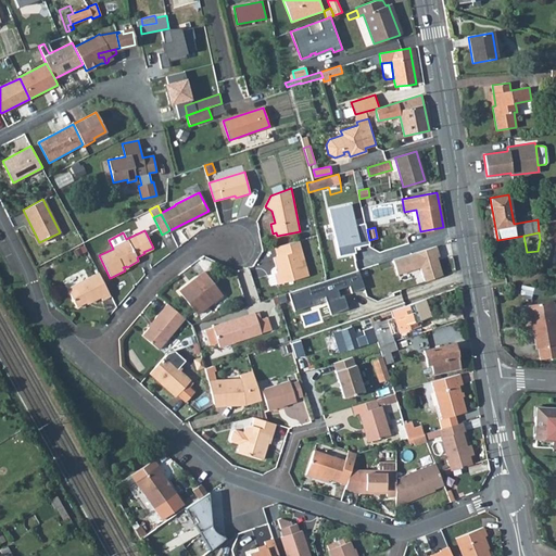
[(299,240),(274,247),(277,256),(273,257),(277,273),(274,273),(277,283),(277,285),(308,276),(299,240)]
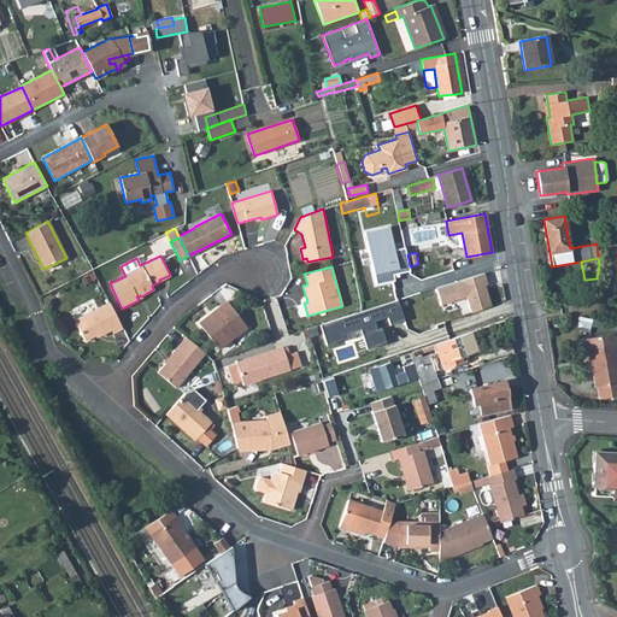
[(503,306),(494,272),(476,277),(462,281),(464,291),(479,287),(485,306),(493,305),(493,309),(503,306)]
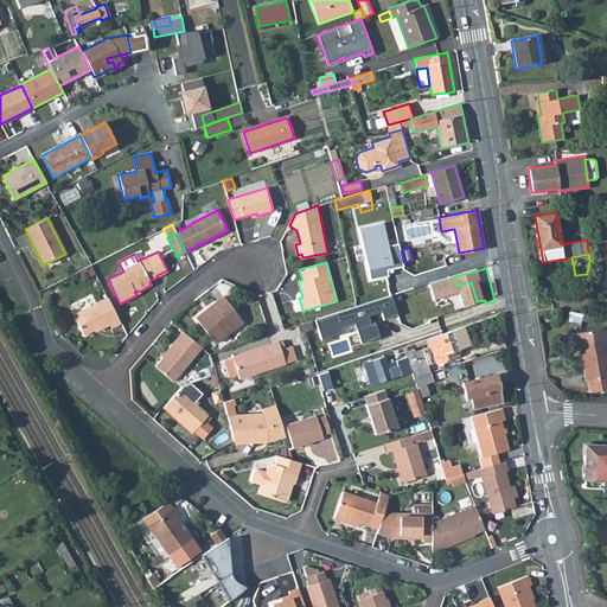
[(454,276),(428,285),(430,294),(457,286),(454,276)]
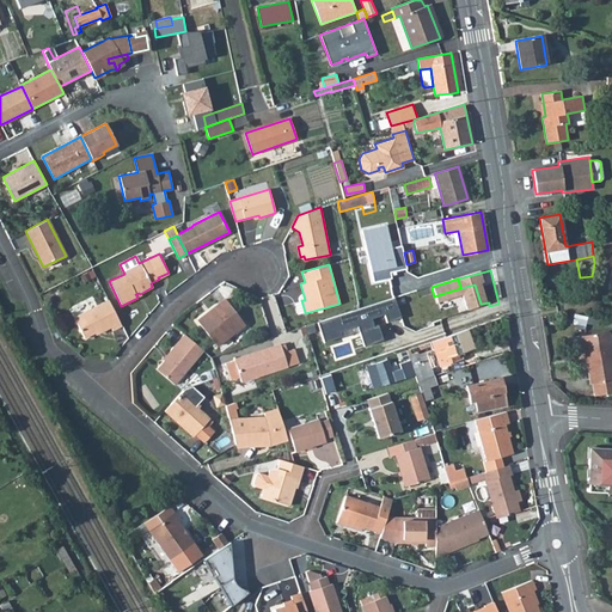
[(418,300),(434,297),(432,287),(416,292),(417,295),(418,300)]
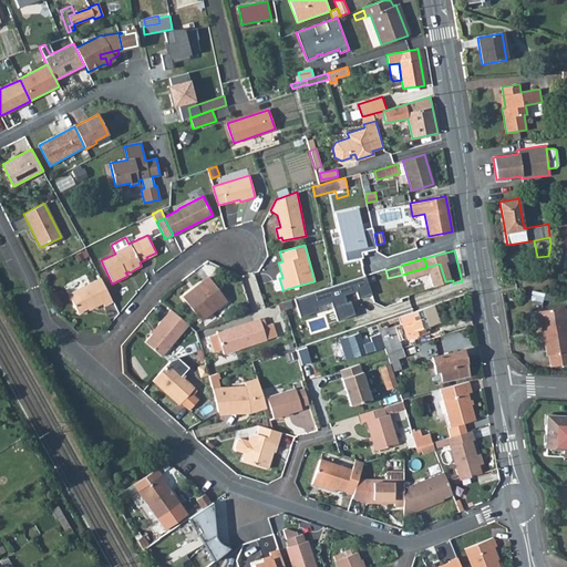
[(88,275),(65,284),(69,291),(91,282),(88,275)]
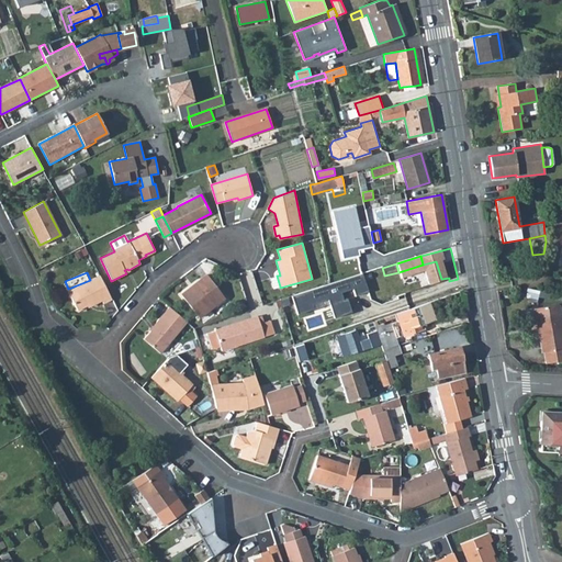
[(364,273),(293,293),(299,314),(329,306),(332,317),(351,312),(346,290),(353,288),(356,294),(369,291),(364,273)]
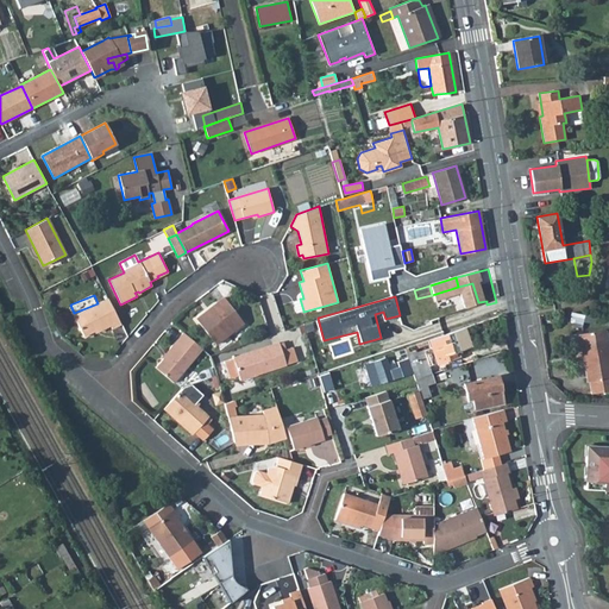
[(215,344),(243,322),(224,297),(215,303),(218,306),(207,314),(205,312),(195,319),(215,344)]
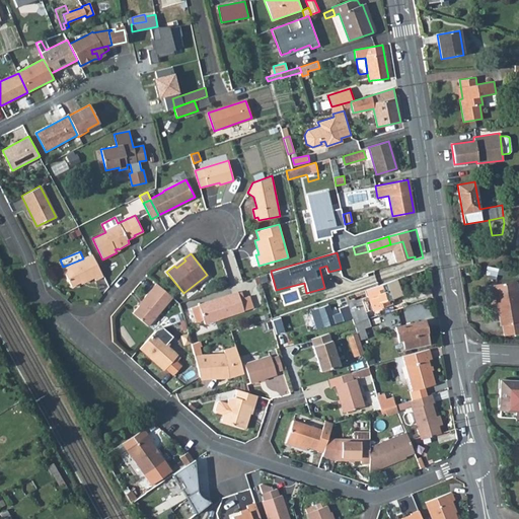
[(62,270),(71,287),(85,280),(86,281),(93,278),(95,280),(102,276),(91,254),(62,270)]
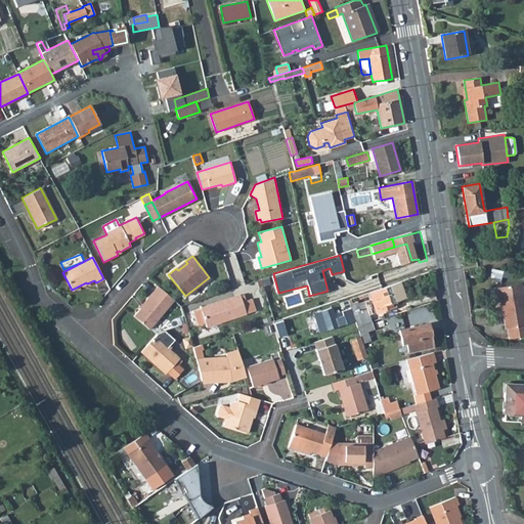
[(258,257),(252,259),(255,269),(261,267),(258,257)]
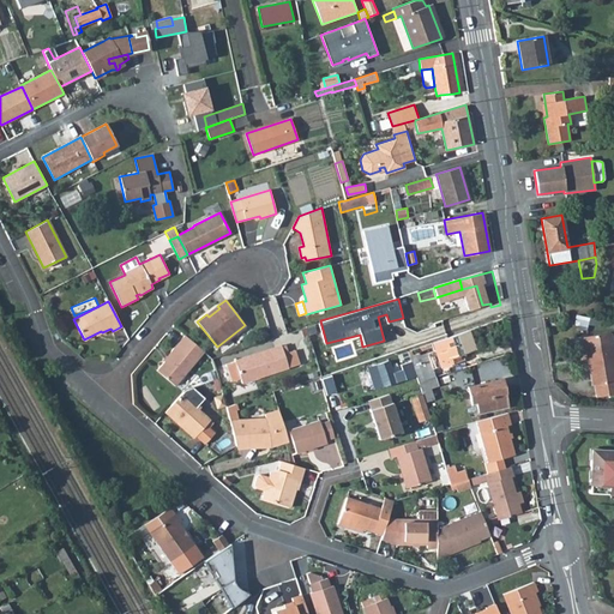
[(209,317),(220,308),(217,306),(206,314),(209,317)]
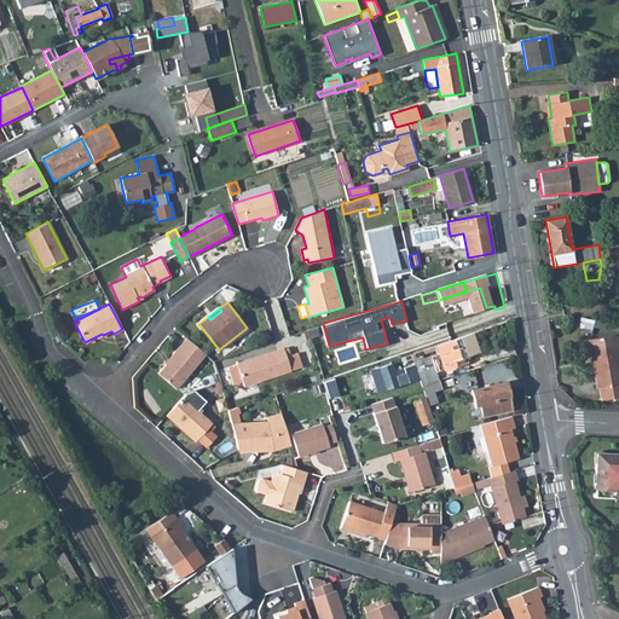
[(460,319),(462,329),(478,324),(475,314),(460,319)]
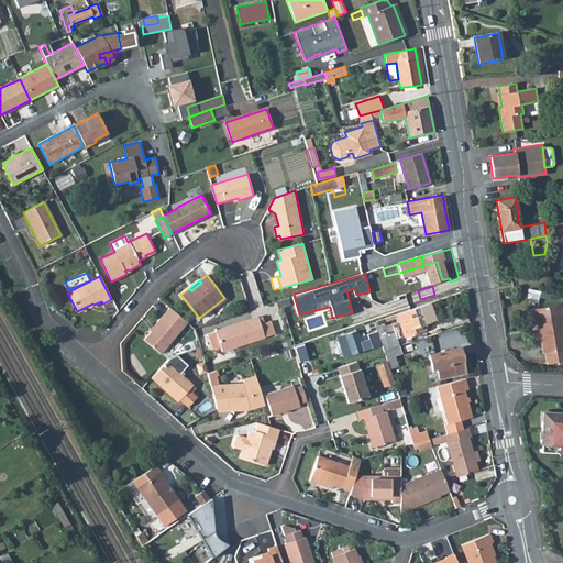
[(435,320),(429,302),(397,313),(399,321),(385,326),(384,324),(375,328),(377,332),(382,344),(384,350),(398,345),(395,338),(404,334),(404,335),(423,329),(422,324),(435,320)]
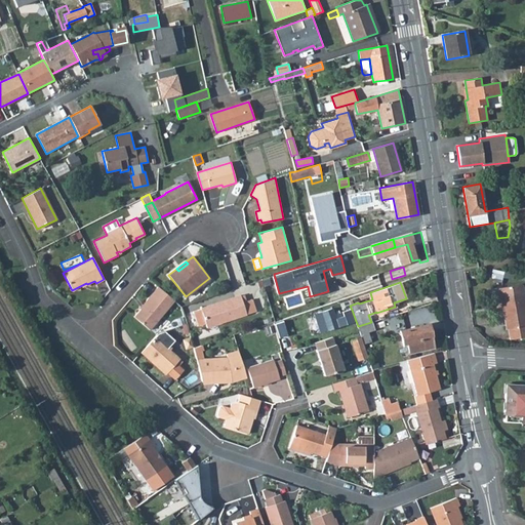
[(508,329),(510,338),(524,335),(524,300),(522,284),(499,288),(507,329),(508,329)]
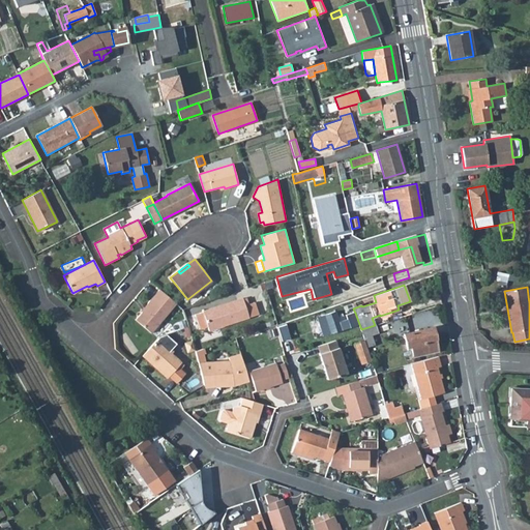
[(151,333),(176,303),(159,289),(147,304),(148,305),(135,320),(151,333)]
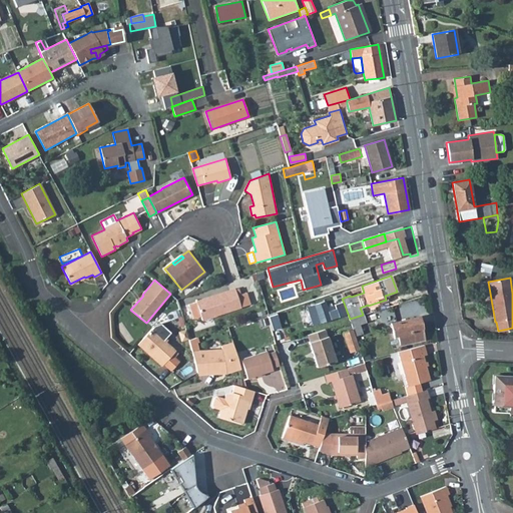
[(200,317),(201,320),(240,307),(236,295),(234,289),(195,301),(195,302),(188,304),(193,319),(200,317)]
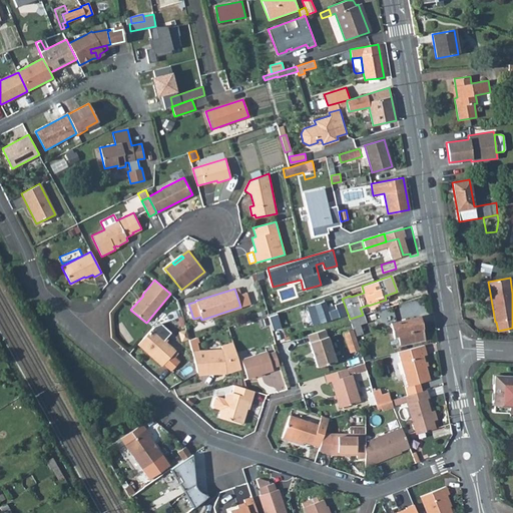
[(240,307),(249,305),(245,293),(236,295),(240,307)]
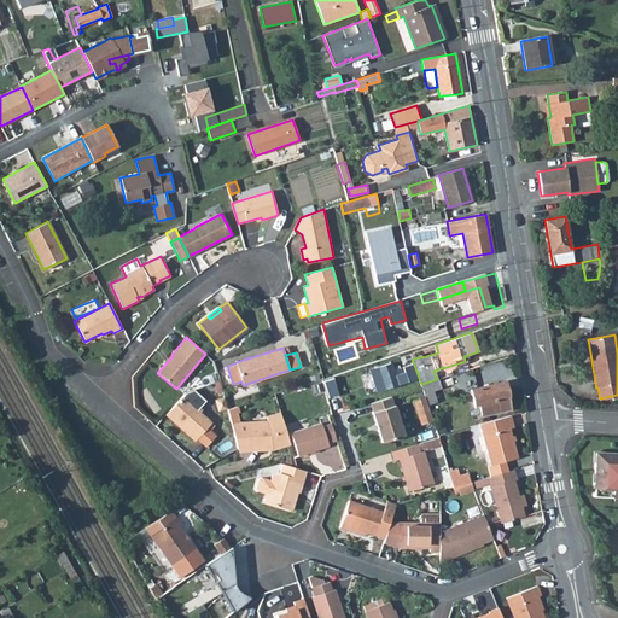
[(377,391),(419,378),(414,365),(403,367),(404,373),(402,373),(401,368),(394,371),(391,363),(371,369),(377,391)]
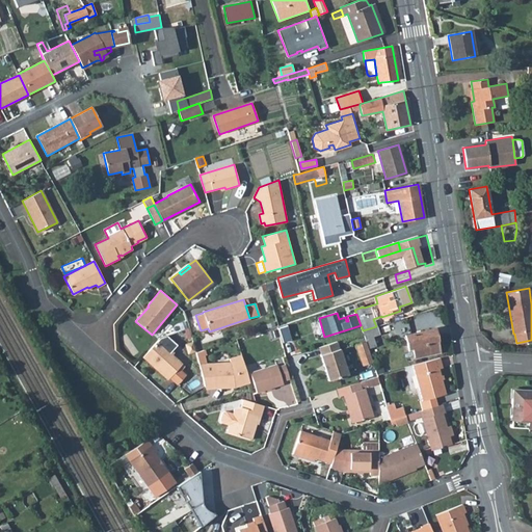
[(288,326),(278,328),(284,344),(292,341),(288,326)]
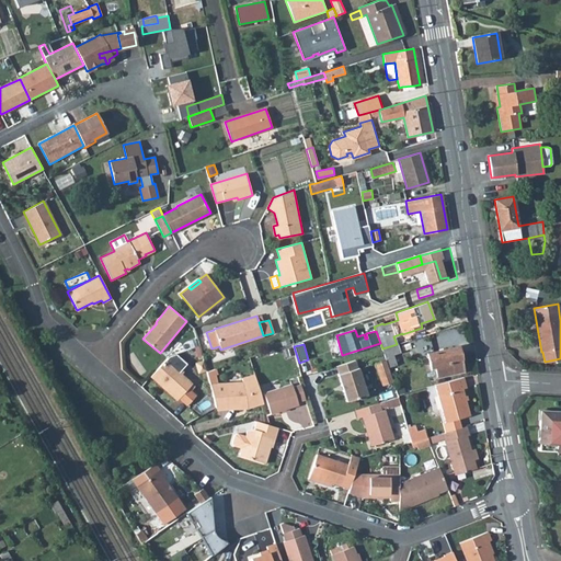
[(393,354),(401,352),(398,344),(382,350),(386,361),(388,366),(396,364),(393,354)]
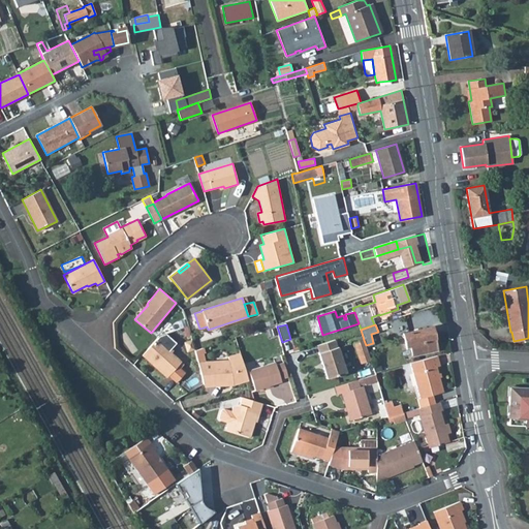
[(412,355),(436,350),(431,327),(403,333),(406,349),(410,348),(412,355)]
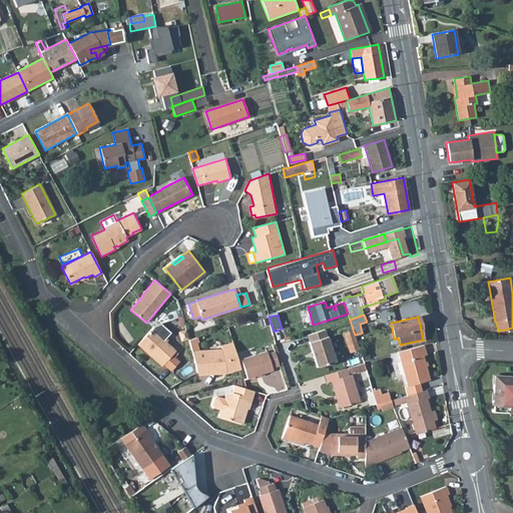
[(261,328),(268,326),(266,319),(259,321),(261,328)]
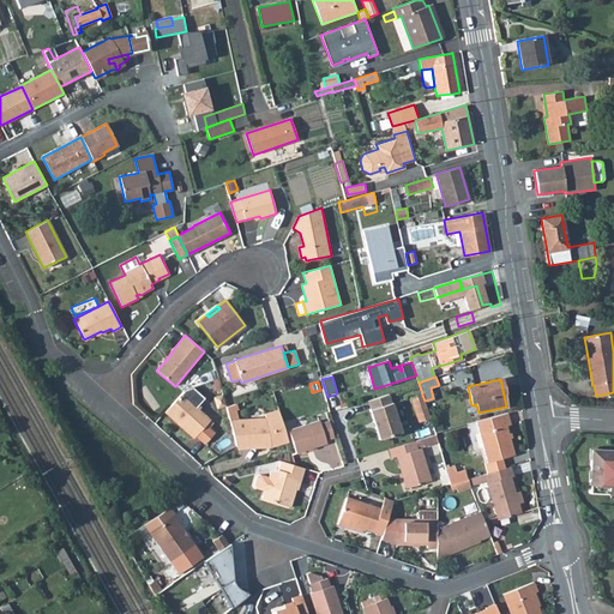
[(200,407),(184,391),(164,413),(194,438),(196,435),(205,444),(215,432),(209,427),(212,422),(209,420),(210,419),(198,409),(200,407)]
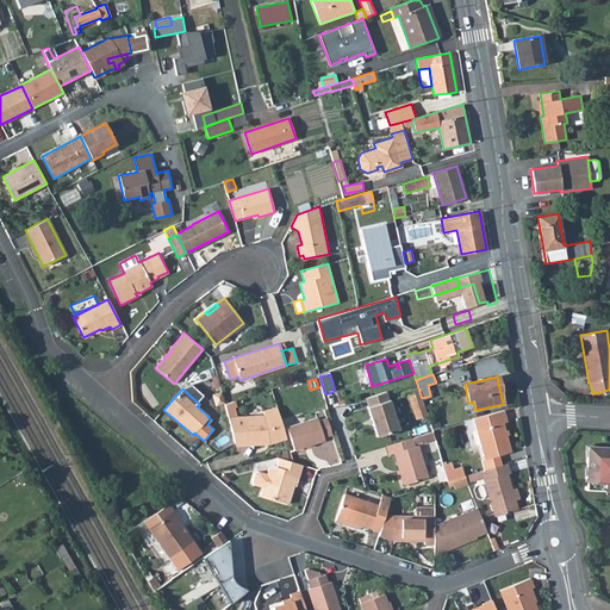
[(377,436),(399,429),(390,399),(388,400),(386,391),(365,398),(368,406),(367,406),(377,436)]
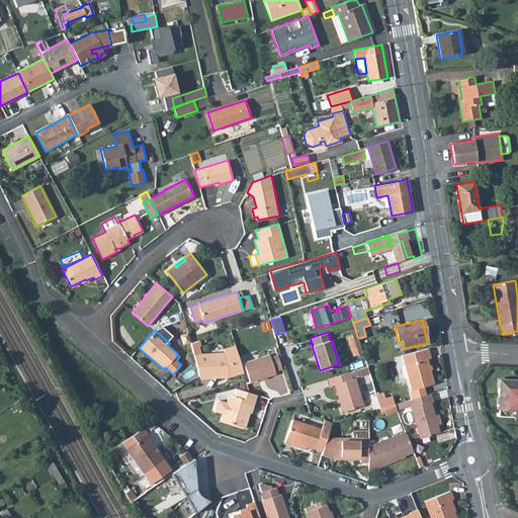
[(353,355),(363,352),(358,338),(356,333),(347,336),(353,355)]
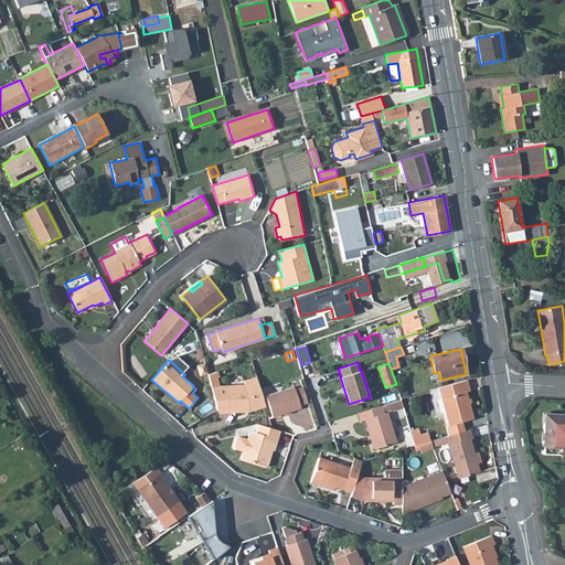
[(209,374),(217,411),(227,409),(235,409),(235,412),(248,411),(265,406),(256,377),(244,381),(245,385),(219,386),(215,372),(209,374)]
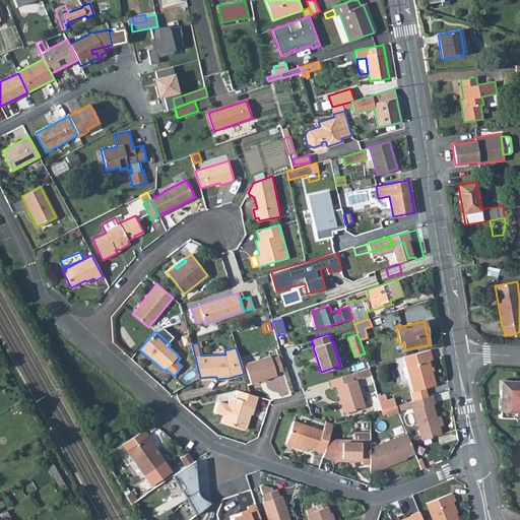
[(436,385),(429,362),(429,361),(433,360),(430,349),(403,356),(412,391),(426,388),(436,385)]
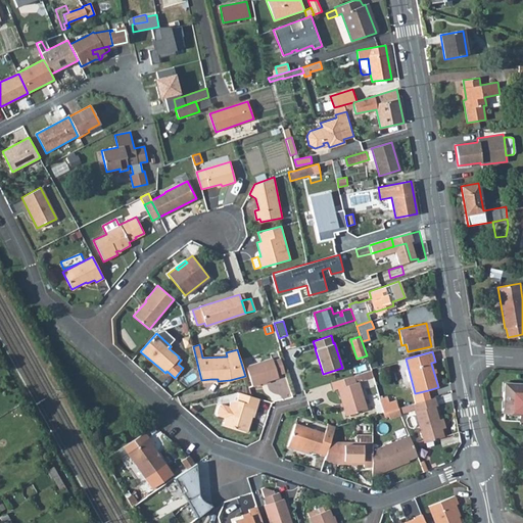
[(252,386),(278,377),(277,375),(284,373),(280,359),(273,361),(272,358),(245,367),(252,386)]
